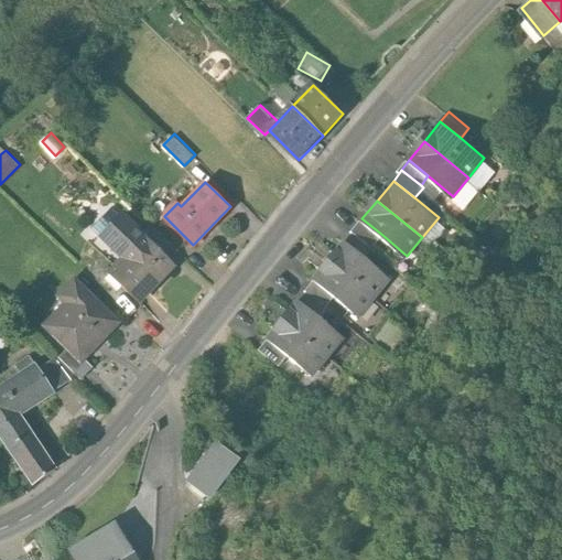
[(100,237),(122,258),(144,237),(121,215),(100,237)]
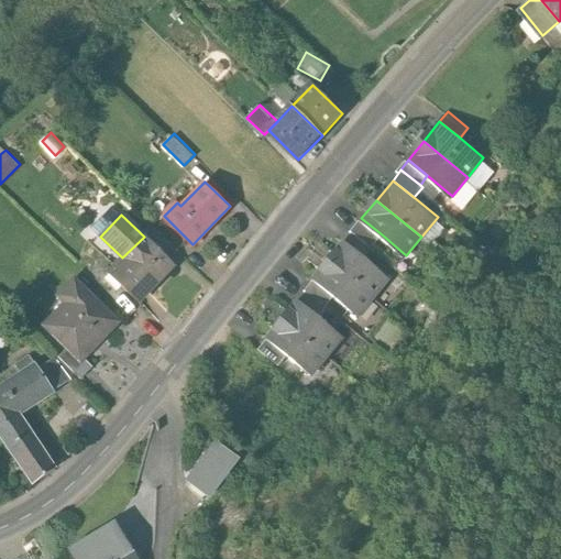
[(353,229),(354,230),(373,245),(382,234),(361,218),(353,229)]
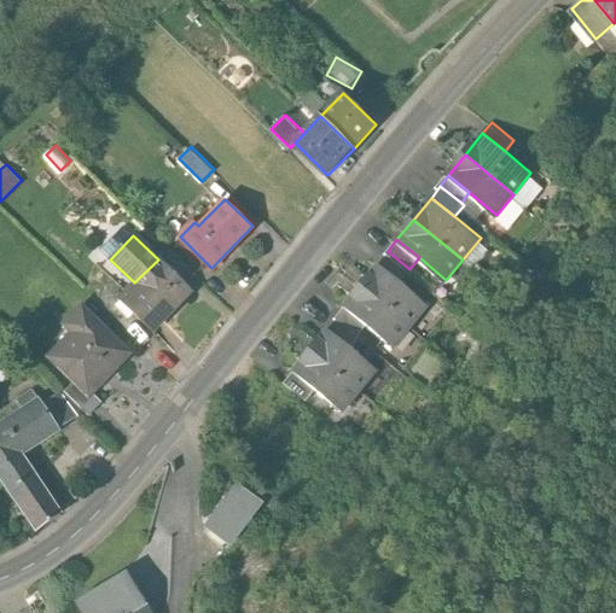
[(389,252),(379,264),(401,281),(411,270),(410,269),(389,252)]
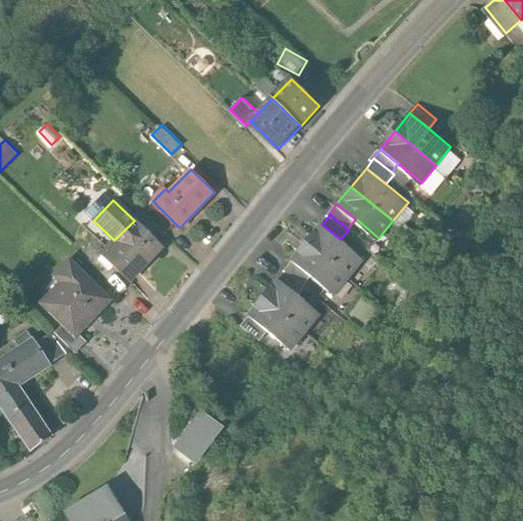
[(134,221),(114,240),(102,254),(131,282),(164,247),(134,221)]
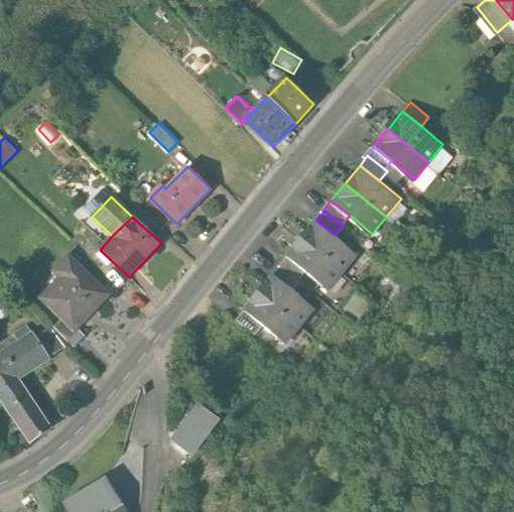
[(335,235),(316,221),(302,239),(343,272),(358,254),(335,235)]
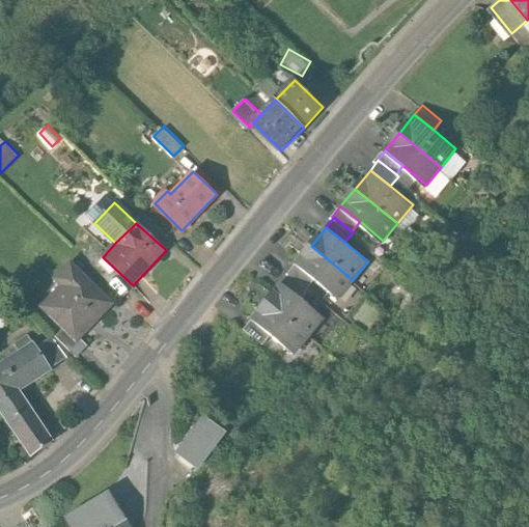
[(339,297),(353,280),(311,246),(297,262),(315,278),(339,297)]
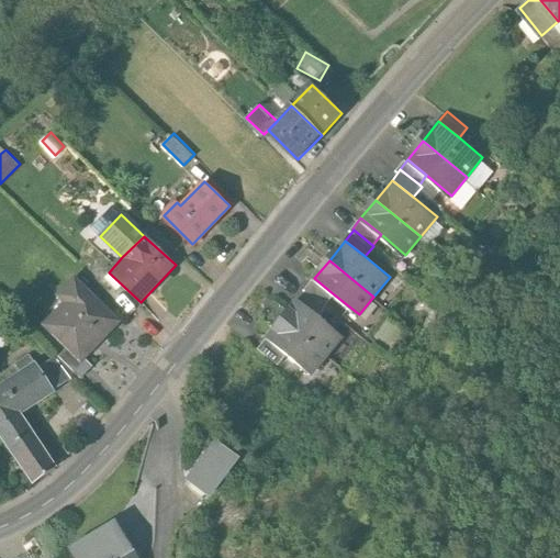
[(314,278),(308,288),(326,303),(334,294),(314,278)]
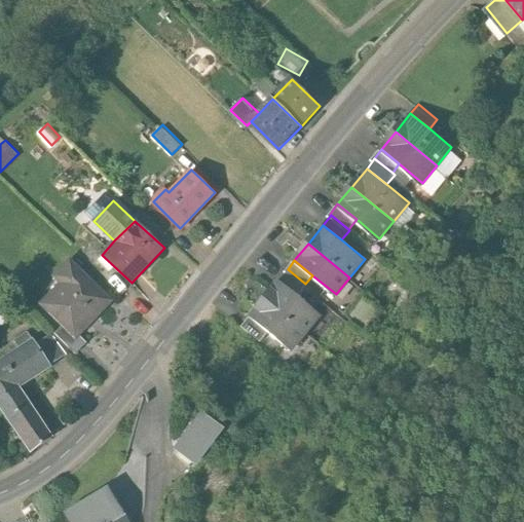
[(111,301),(70,261),(54,276),(62,283),(42,304),(64,325),(76,337),(79,334),(111,301)]
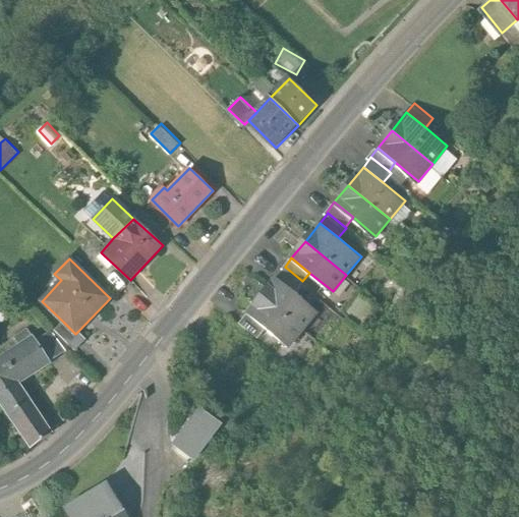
[(276,278),(294,293),(303,282),(302,281),(285,267),(276,278)]
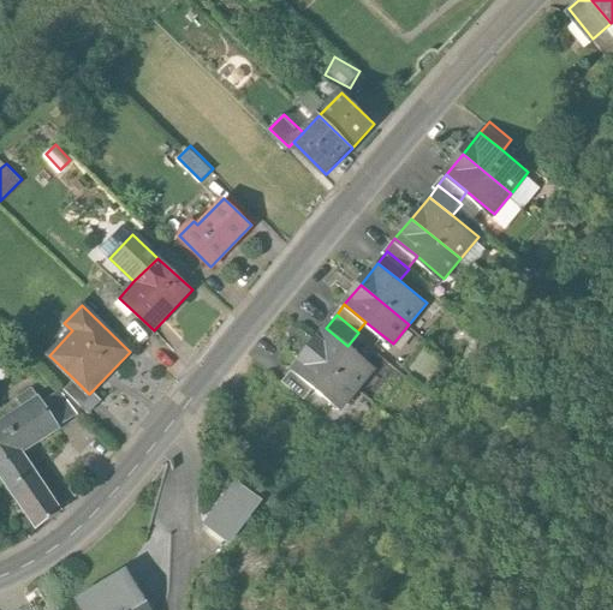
[(347,346),(326,328),(309,348),(358,389),(375,369),(347,346)]
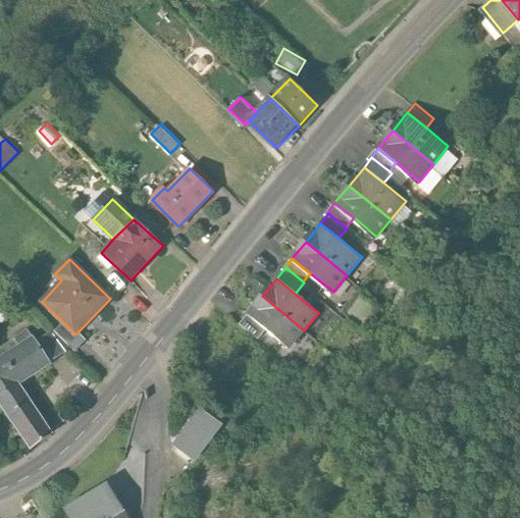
[(290,348),(304,330),(262,296),(248,313),(266,328),(290,348)]
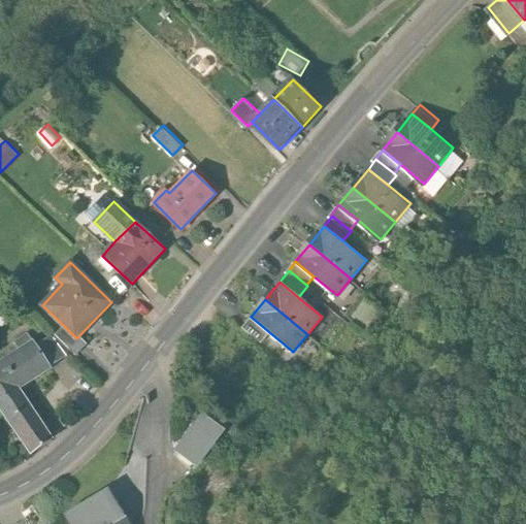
[(262,340),(269,332),(251,317),(243,325),(262,340)]
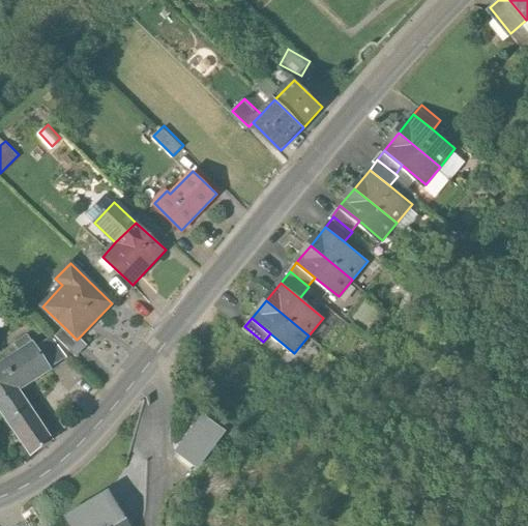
[(88,345),(80,337),(77,340),(64,327),(57,335),(78,355),(88,345)]
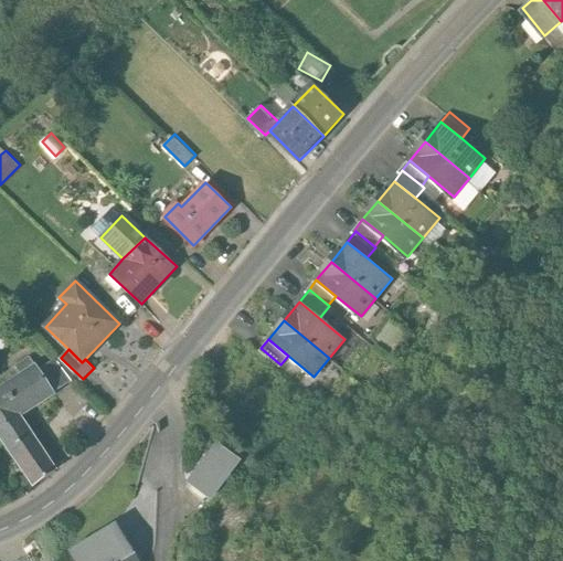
[(56,358),(39,370),(54,392),(72,380),(56,358)]
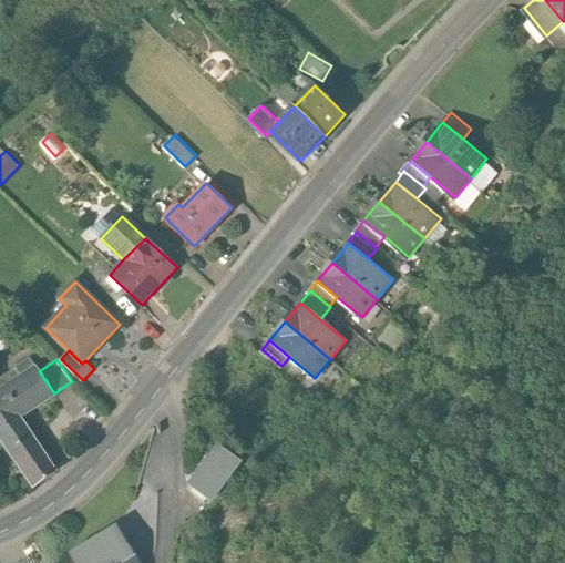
[(39,371),(36,366),(0,390),(0,436),(34,485),(57,471),(20,417),(54,393),(39,371)]
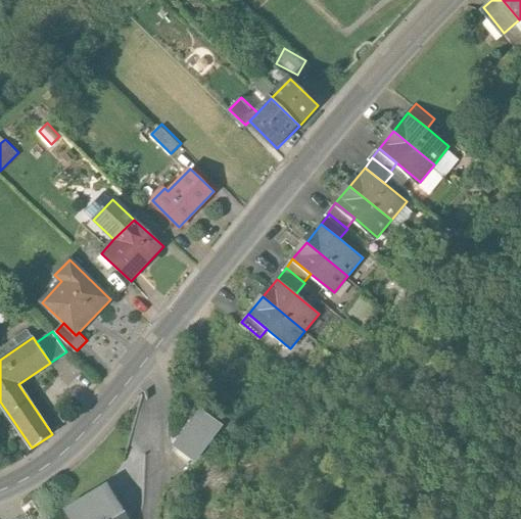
[(201,406),(172,444),(195,462),(225,423),(201,406)]
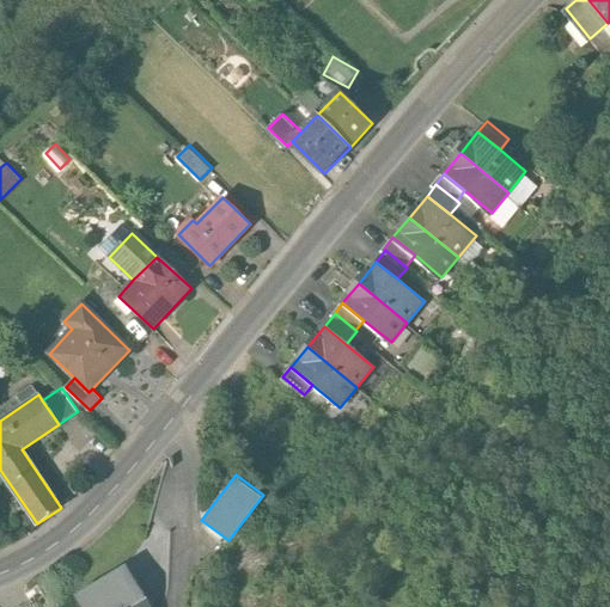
[(150,606),(126,568),(75,600),(79,606),(150,606)]
